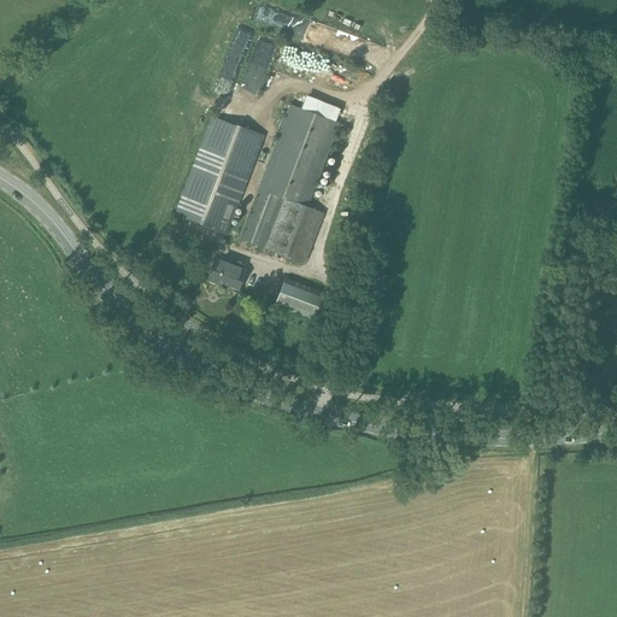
[(277,25),(281,12),(257,6),(253,18),(277,25)]
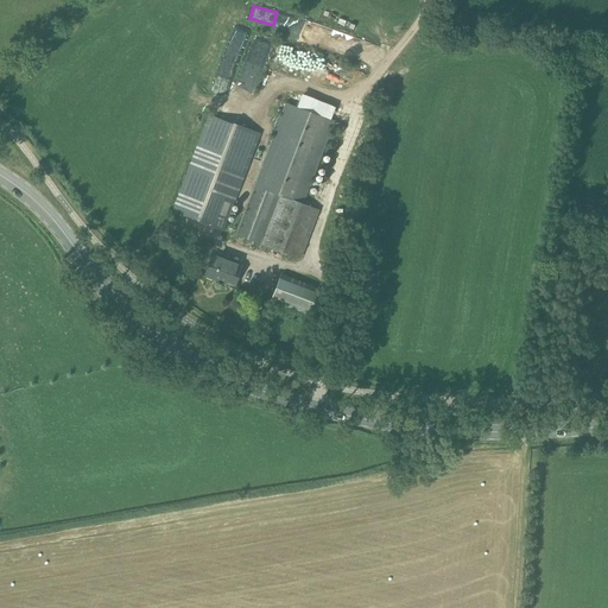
[(315,27),(312,43),(336,46),(340,31),(315,27)]
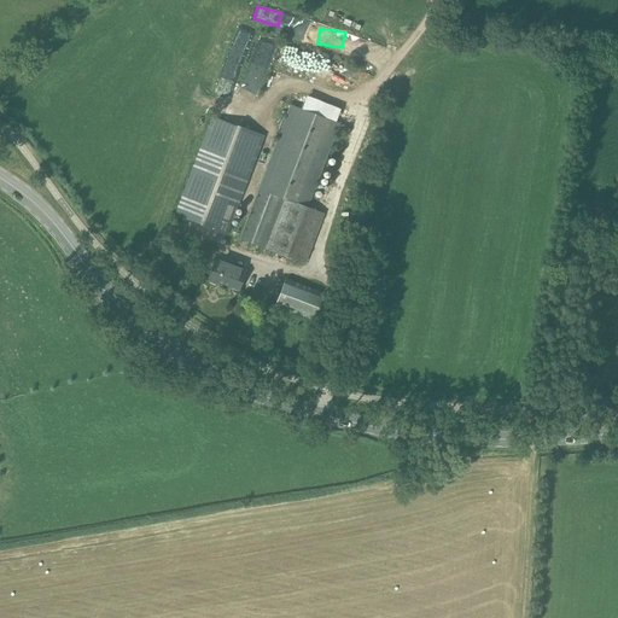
[(333,65),(326,76),(343,87),(354,69),(345,64),(342,71),(333,65)]
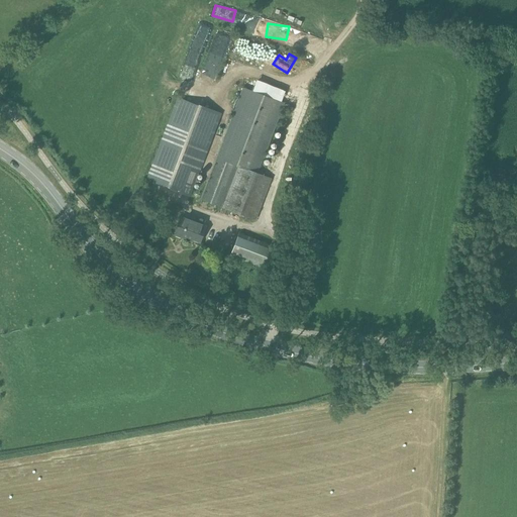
[(237,165),(256,173),(283,102),(242,87),(201,199),(222,207),(237,165)]
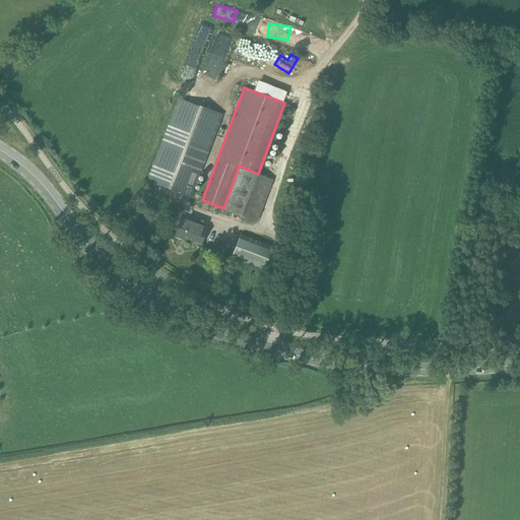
[(148,180),(191,196),(221,114),(180,98),(148,180)]
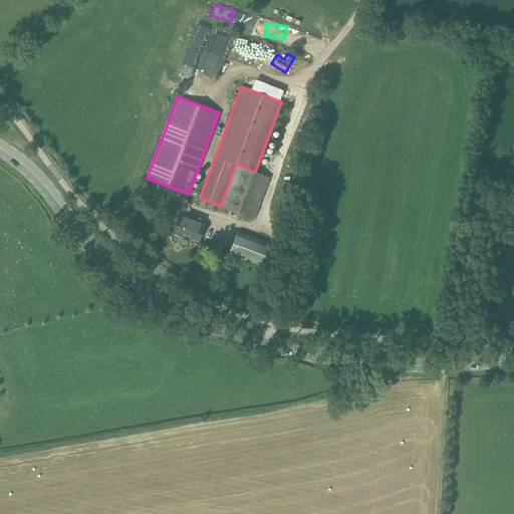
[(269,177),(255,172),(236,164),(221,206),(220,210),(227,213),(228,208),(254,218),(269,177)]
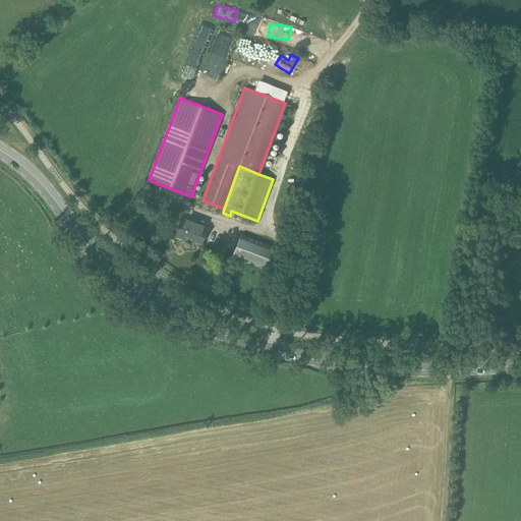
[(193,241),(201,244),(208,228),(181,219),(175,236),(193,242),(193,241)]
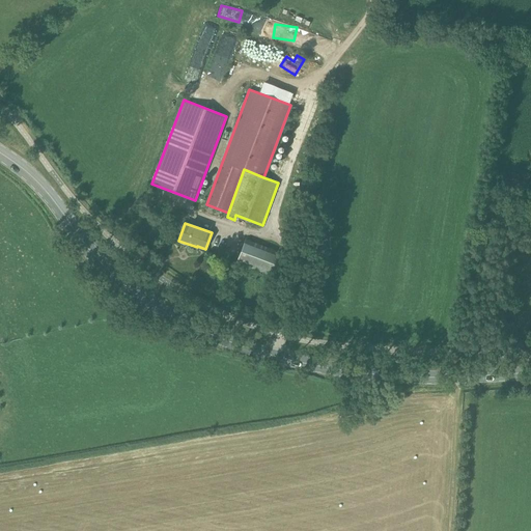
[(236,262),(273,276),(282,253),(246,239),(236,262)]
